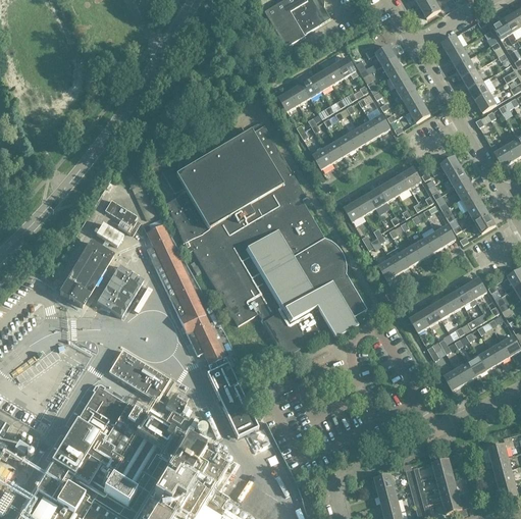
[(321,2),(318,3),(316,0),(278,0),(281,6),(264,15),(284,51),(305,41),(305,37),(329,22),(322,10),(321,2)]
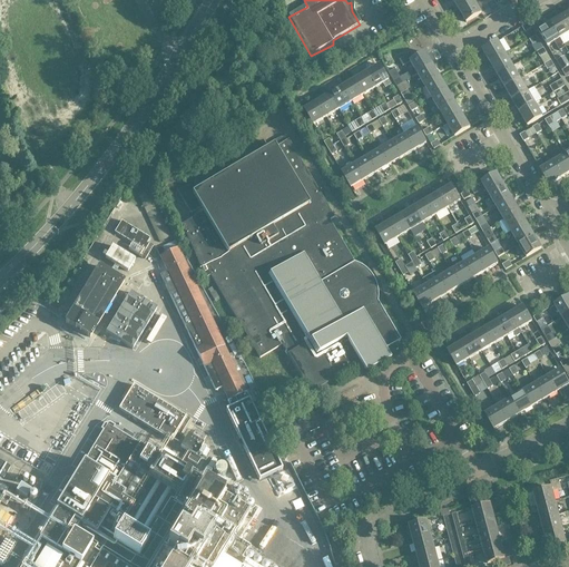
[(470,0),(458,7),(466,19),(481,10),(474,0),(470,0)]
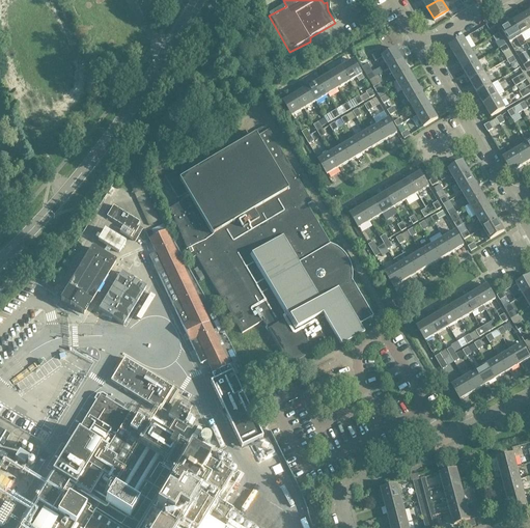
[(512,19),(521,32),(529,27),(529,21),(524,11),(512,19)]
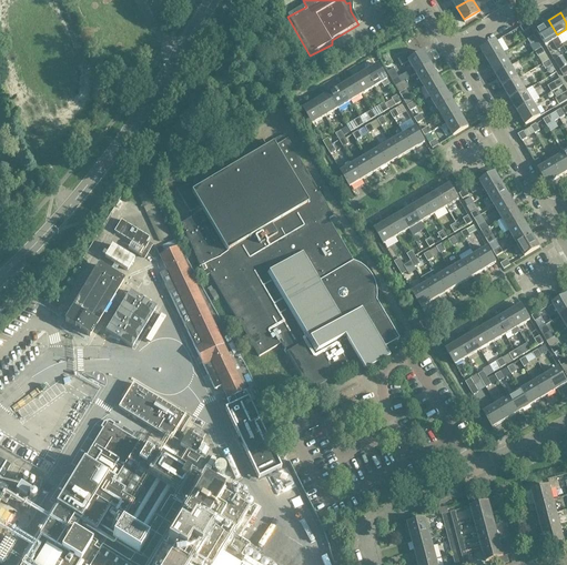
[(523,29),(529,24),(526,20),(519,23),(523,29)]
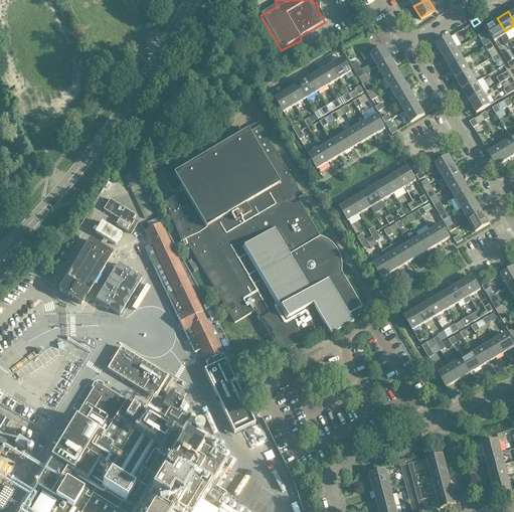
[(494,38),(500,35),(503,40),(502,40),(504,43),(507,41),(505,38),(508,36),(505,31),(497,18),(486,24),(494,38)]
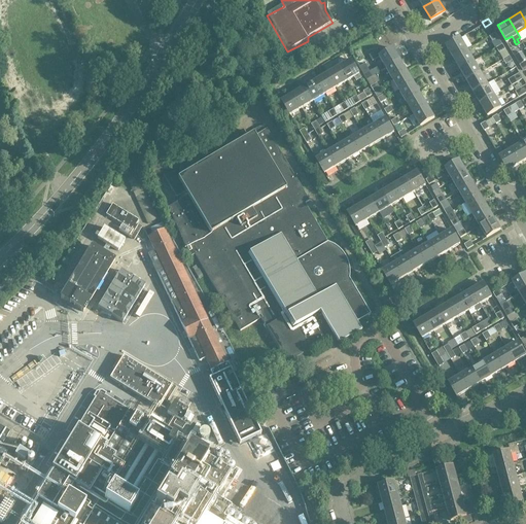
[(492,39),(497,35),(495,30),(489,34),(492,39)]
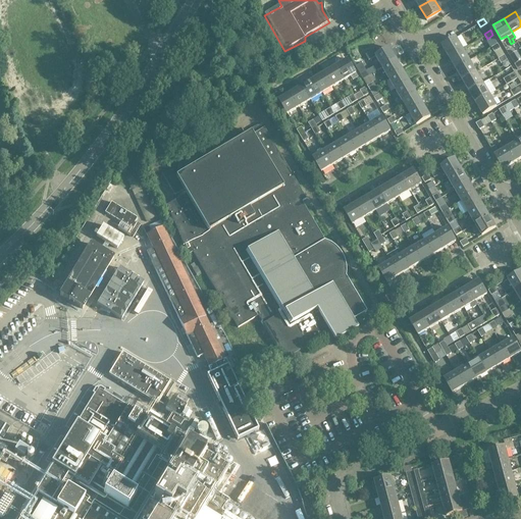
[(449,55),(462,46),(456,35),(441,43),(449,55)]
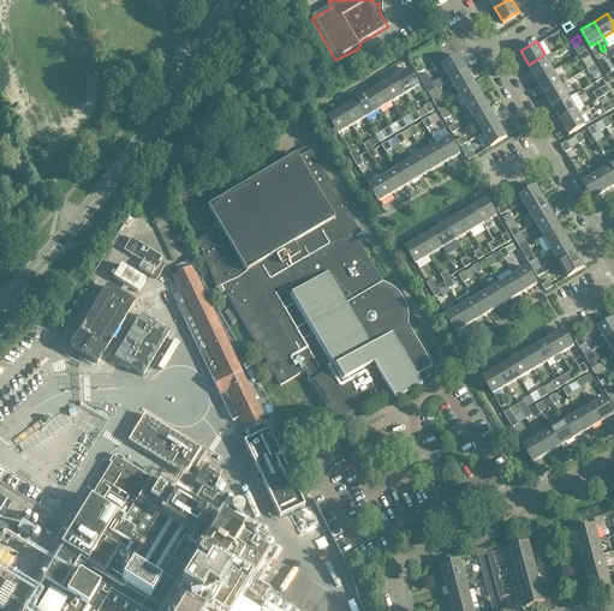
[(582,59),(589,54),(585,48),(578,53),(582,59)]
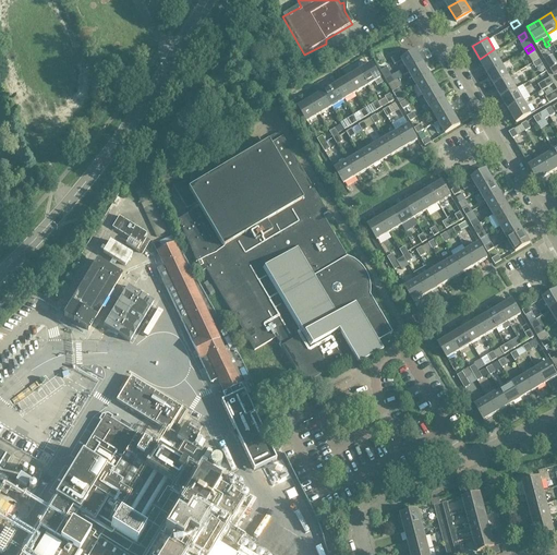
[(403,72),(408,70),(423,61),(415,48),(407,53),(403,48),(390,56),(394,61),(401,58),(406,64),(400,68),(403,72)]
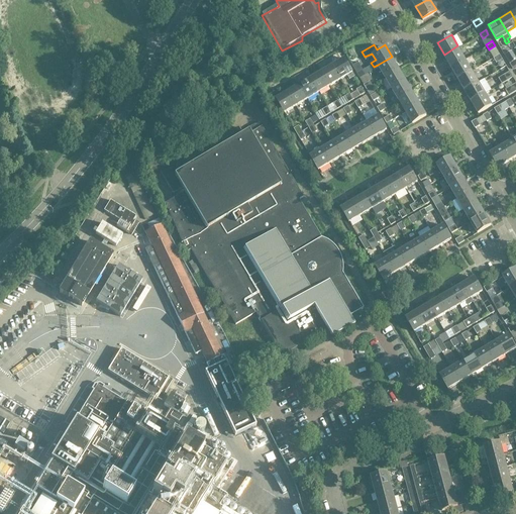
[(444,55),(450,66),(465,58),(457,45),(444,55)]
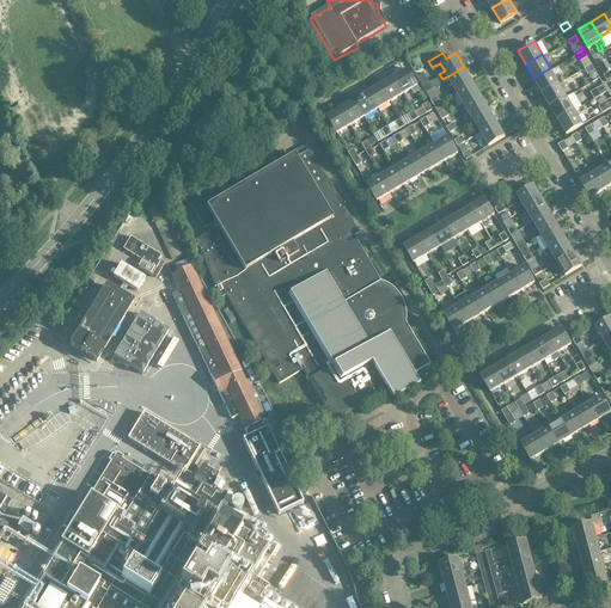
[(587,72),(594,67),(591,61),(584,66),(587,72)]
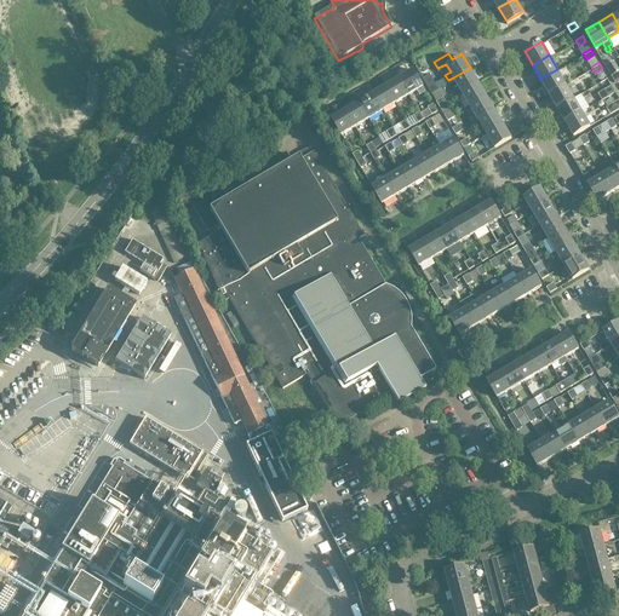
[(399,75),(408,92),(423,84),(412,67),(399,75)]
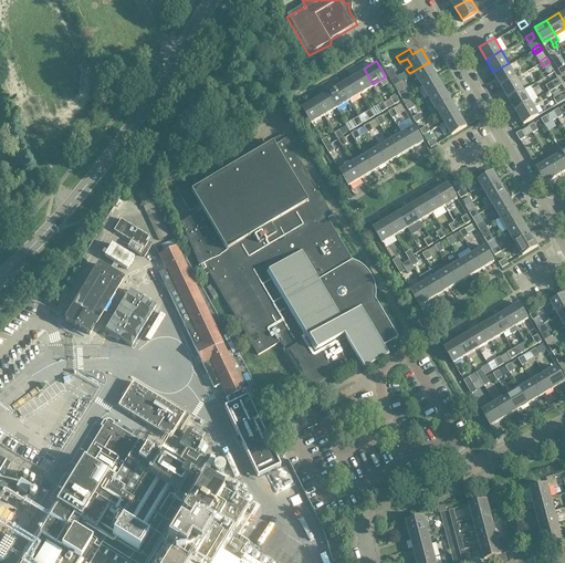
[(429,62),(414,71),(421,83),(437,74),(429,62)]
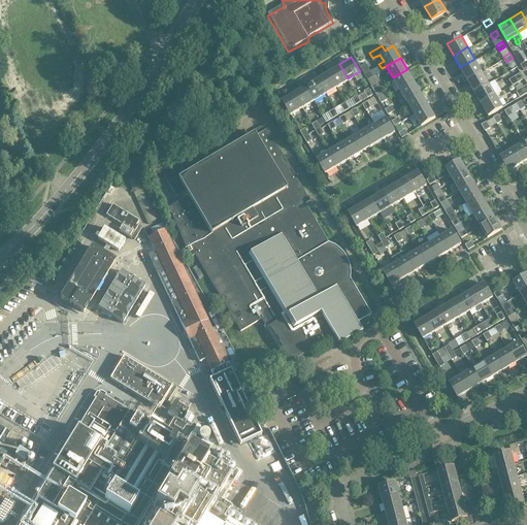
[(460,67),(467,78),(482,70),(474,59),(460,67)]
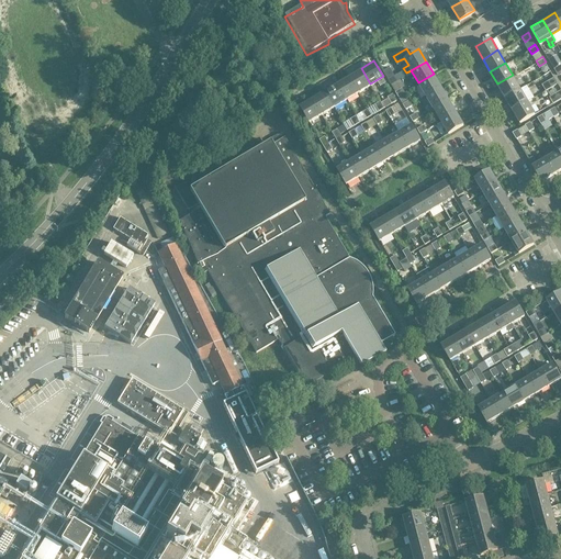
[(349,76),(358,90),(370,84),(361,68),(349,76)]
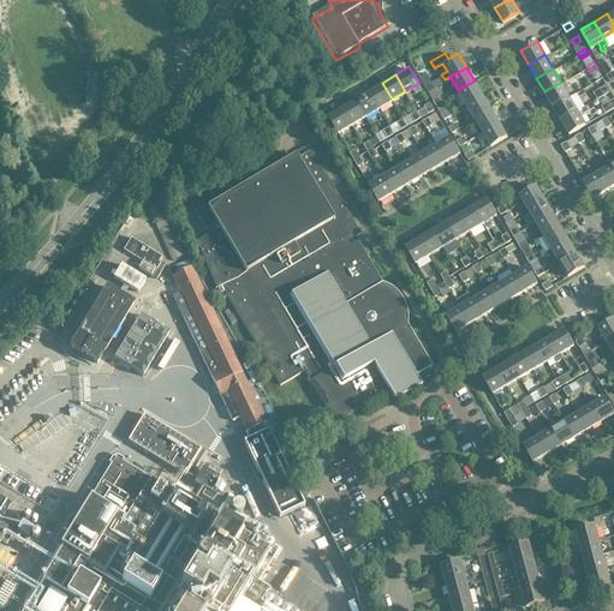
[(596,96),(609,89),(601,76),(594,79),(598,87),(592,90),(596,96)]
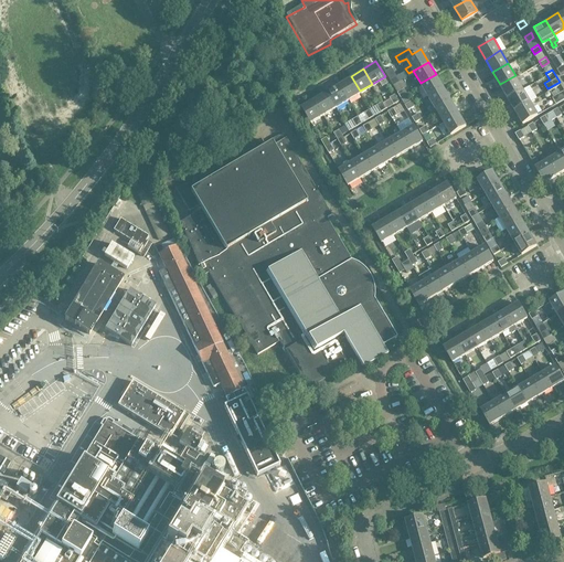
[(392,83),(398,78),(396,74),(389,77),(392,83)]
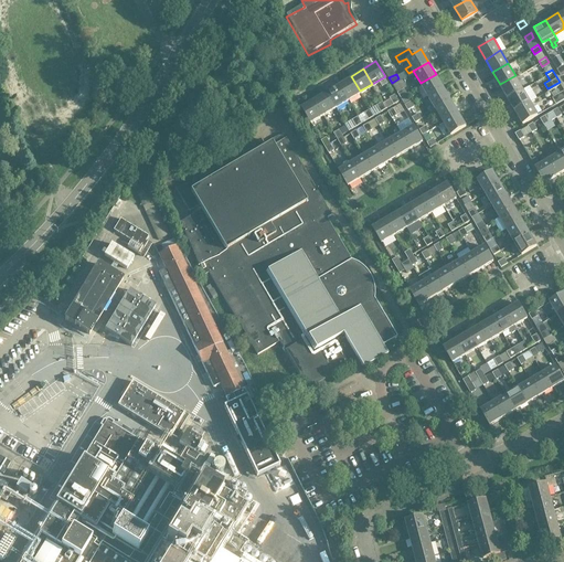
[(421,83),(428,95),(443,86),(436,74),(421,83)]
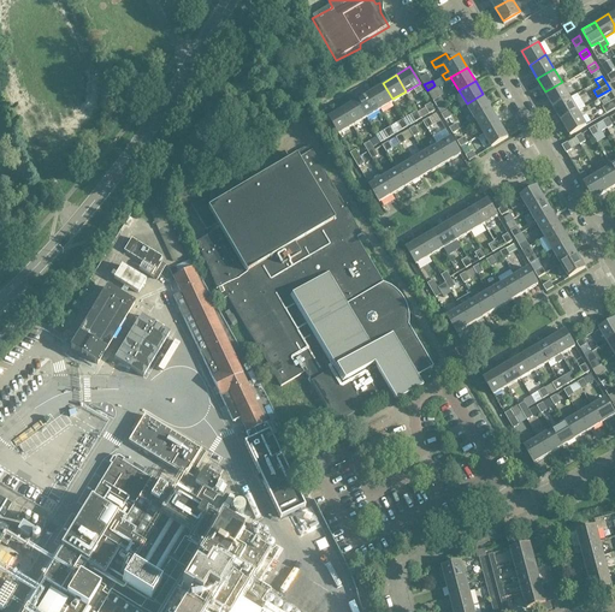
[(562,82),(545,91),(553,105),(569,95),(562,82)]
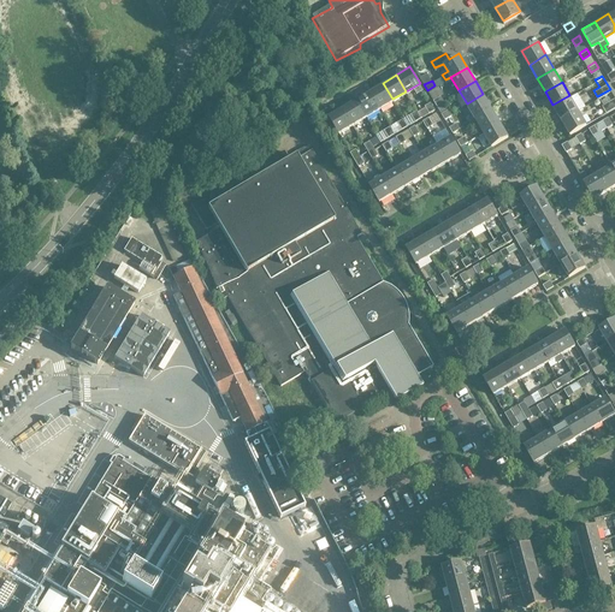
[(370,90),(379,107),(392,99),(383,83),(370,90)]
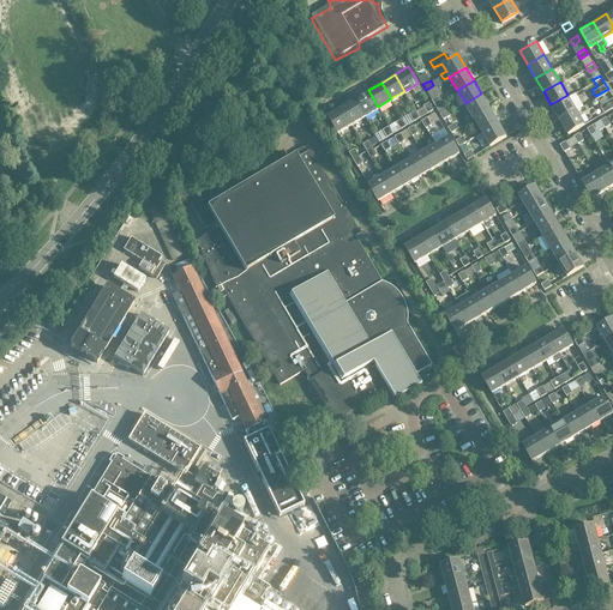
[(354,98),(365,115),(378,107),(368,90),(354,98)]
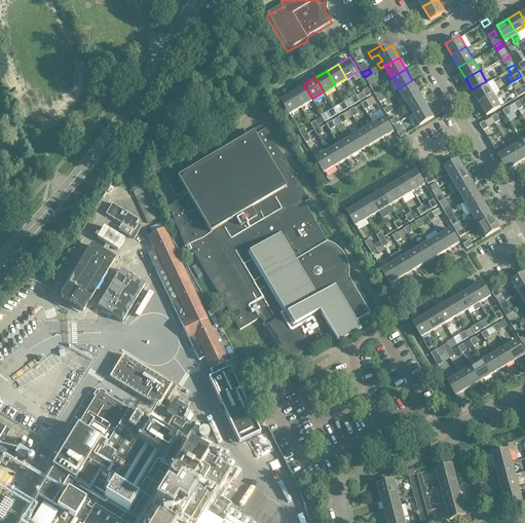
[(372,88),(378,85),(375,80),(369,84),(372,88)]
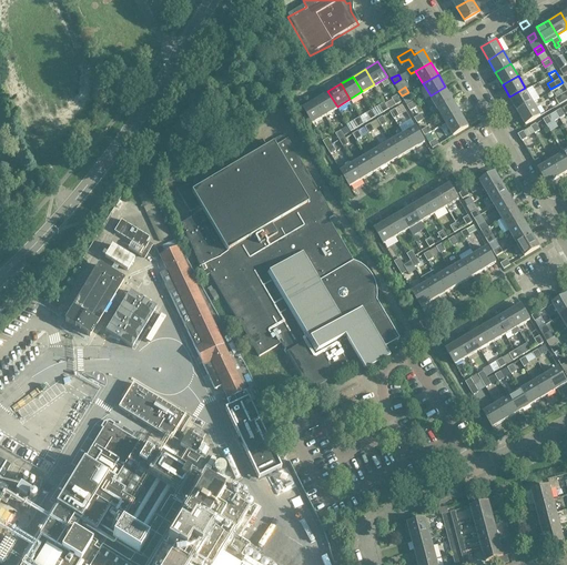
[(437,108),(453,99),(445,87),(431,96),(437,108)]
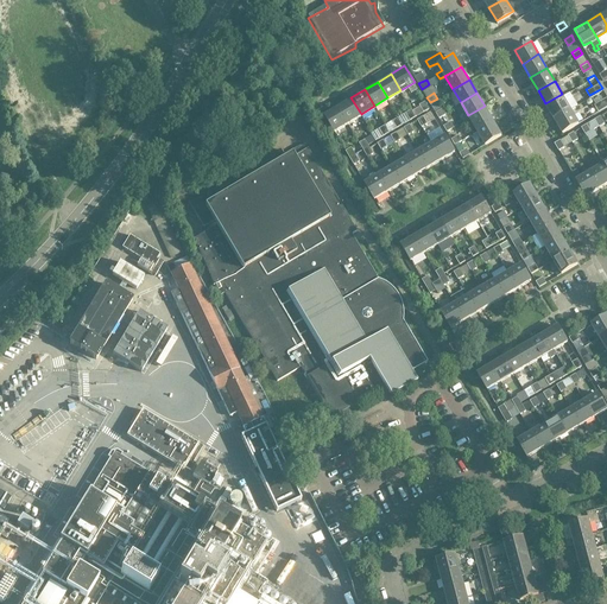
[(545,103),(554,116),(570,107),(562,94),(545,103)]
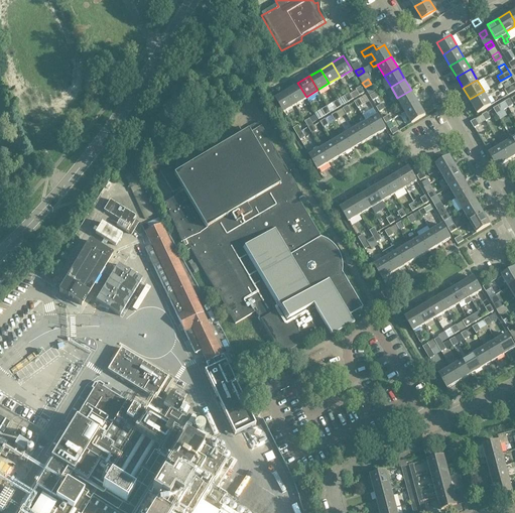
[(507,93),(514,88),(514,81),(504,87),(507,93)]
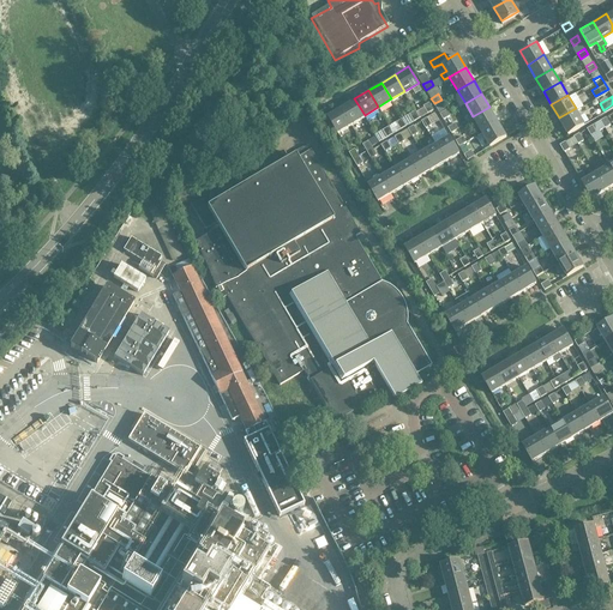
[(341,107),(350,122),(365,115),(354,98),(341,107)]
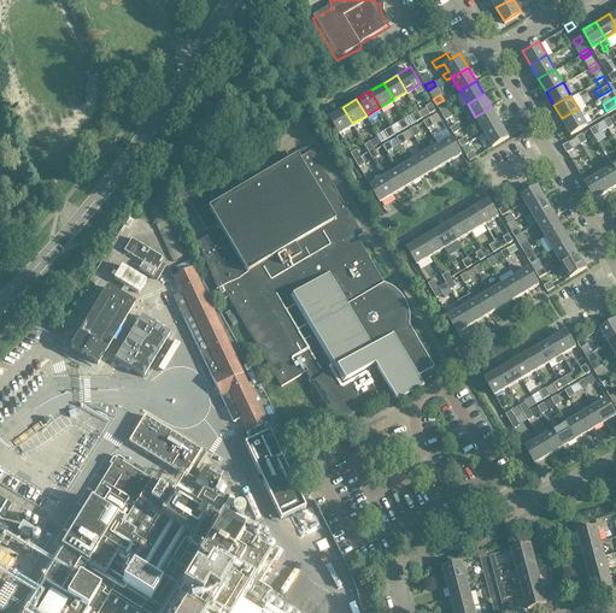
[(429,111),(435,107),(430,100),(424,104),(429,111)]
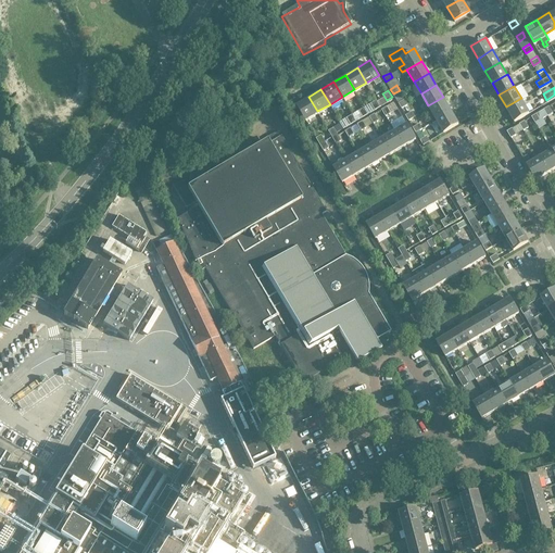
[(317,111),(308,97),(297,103),(305,118),(317,111)]
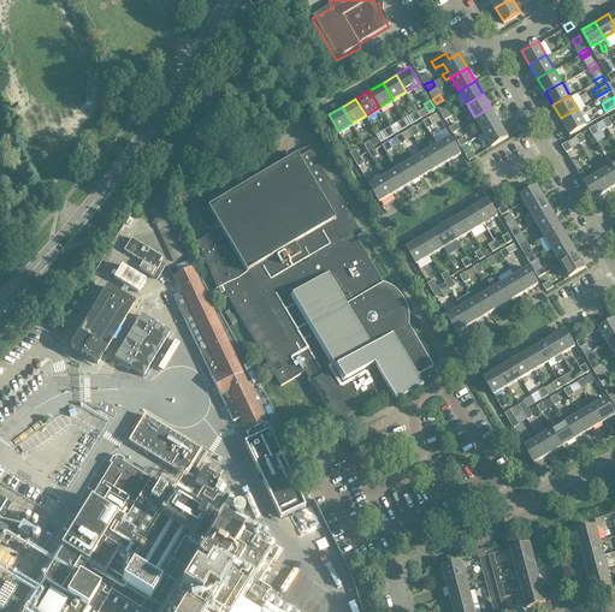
[(443,118),(450,113),(447,107),(441,112),(443,118)]
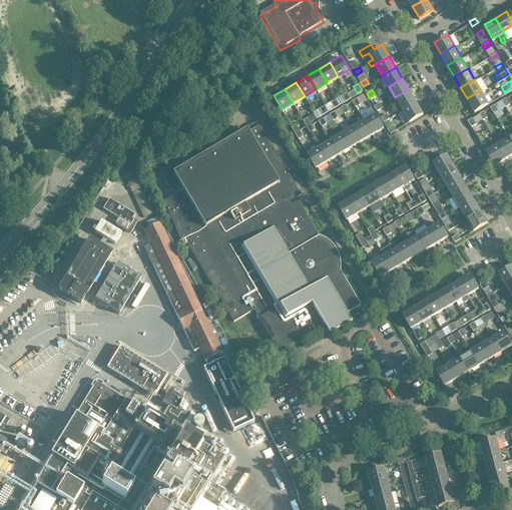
[(395,97),(402,109),(416,100),(409,89),(395,97)]
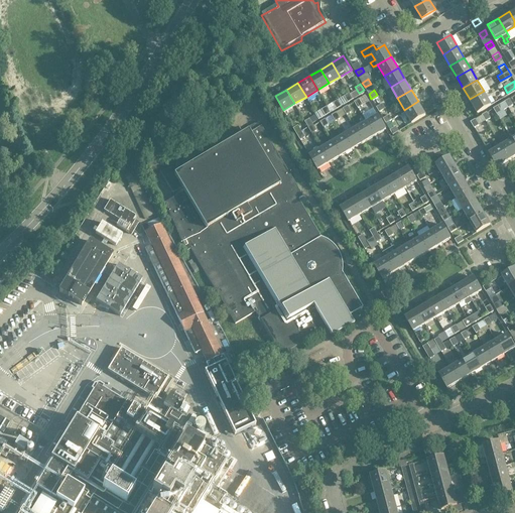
[(347,100),(352,97),(348,91),(343,94),(347,100)]
